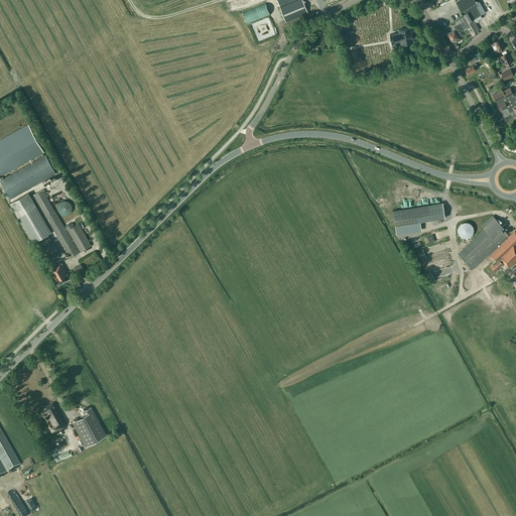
[(301,0),(297,0),(279,7),(285,22),(306,13),(301,0)]
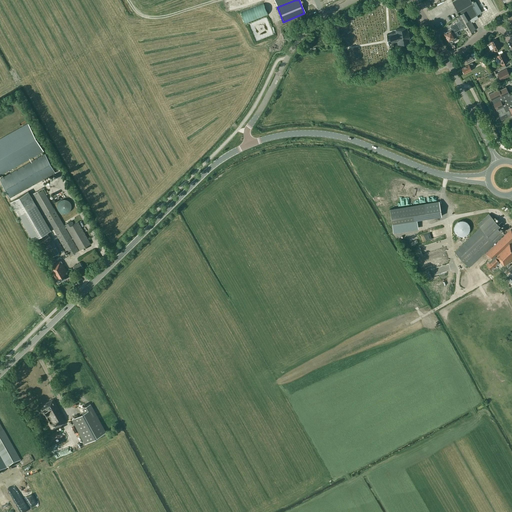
[(460,20),(462,23),(464,22),(469,32),(474,29),(469,19),(477,14),(472,6),(474,6),(470,0),(453,0),(451,1),(462,19),(460,20)]
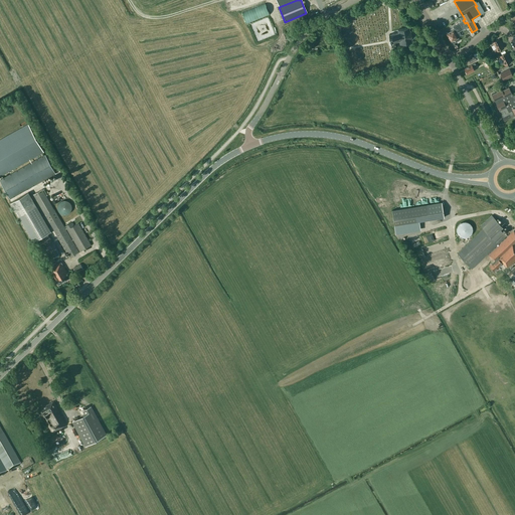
[(465,23),(463,20),(453,26),(455,29),(447,33),(448,34),(448,35),(448,36),(449,36),(450,38),(450,40),(451,40),(452,41),(454,43),(460,40),(456,33),(463,29),(460,25),(464,22),(465,23)]
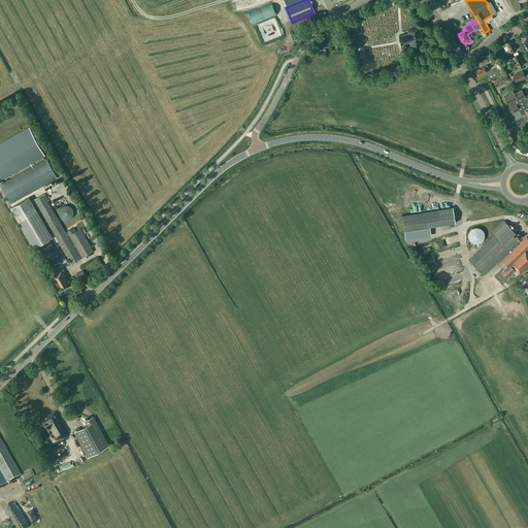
[(423,39),(425,36),(424,33),(421,31),(420,28),(407,30),(408,33),(399,35),(398,35),(399,37),(399,41),(400,43),(404,42),(409,41),(410,45),(423,42),(422,39),(423,39)]
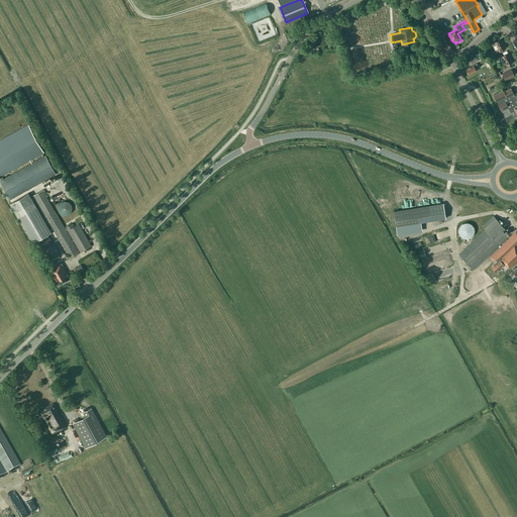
[(493,46),(494,47),(503,43),(501,38),(495,41),(496,44),(493,46)]
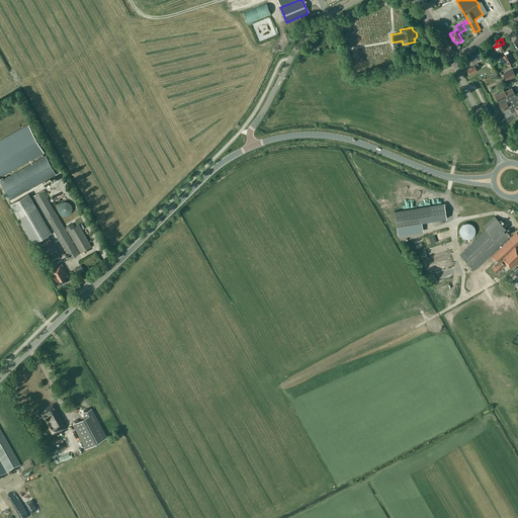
[(501,60),(502,62),(511,58),(509,53),(503,56),(504,59),(501,60)]
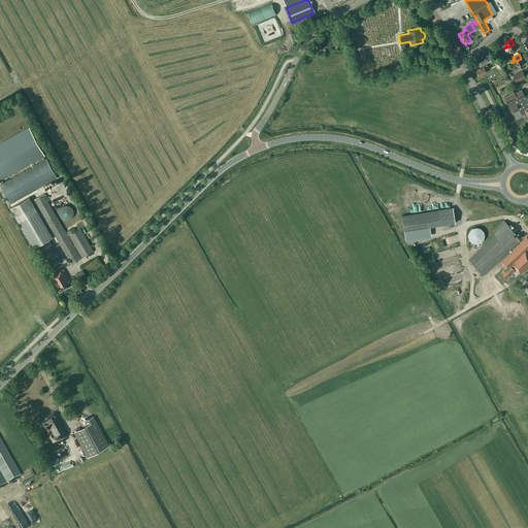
[(485,69),(488,67),(487,64),(484,66),(475,70),(479,75),(486,71),(485,69)]
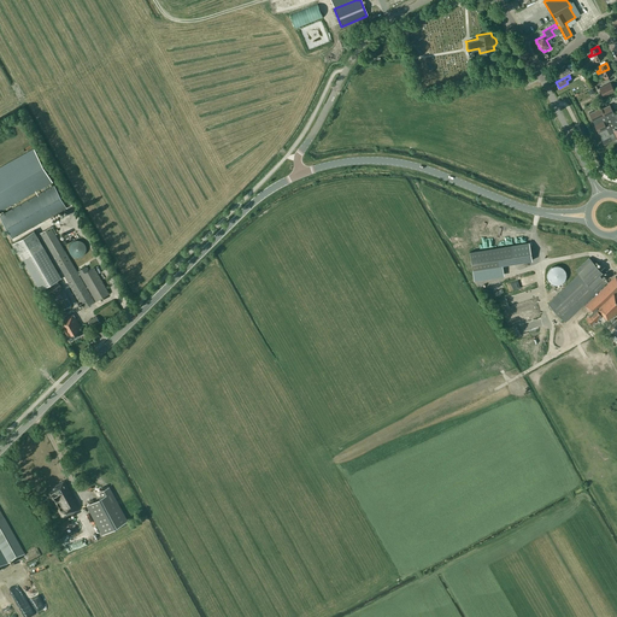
[(613,90),(610,82),(599,88),(604,95),(613,90)]
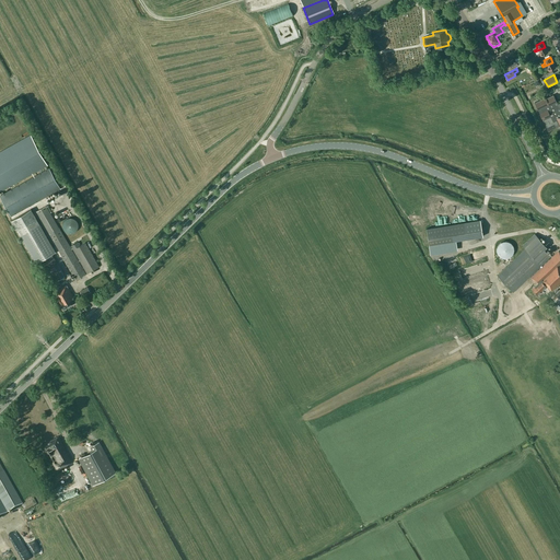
[(558,104),(553,94),(546,98),(545,97),(534,103),(538,111),(538,109),(539,113),(547,127),(553,124),(556,127),(559,126),(559,125),(559,104),(559,103),(558,104)]
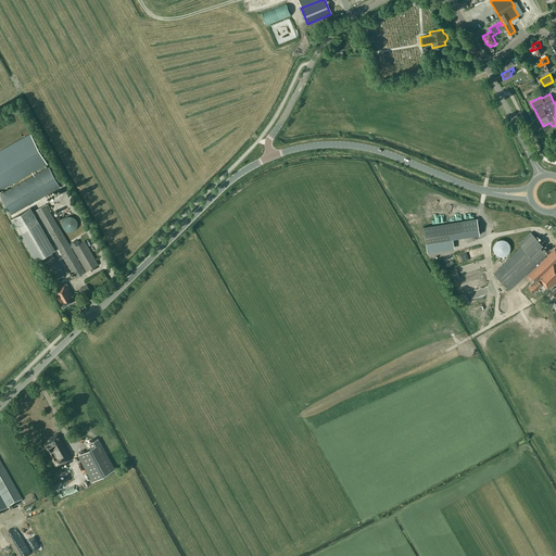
[(0,190),(47,164),(30,134),(0,150),(0,190)]
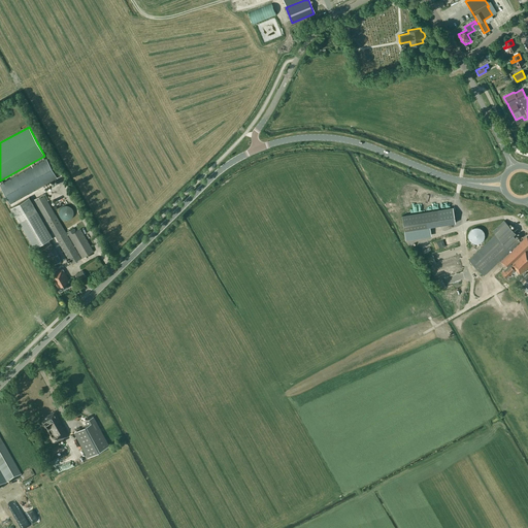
[(56,178),(45,159),(0,184),(10,203),(56,178)]
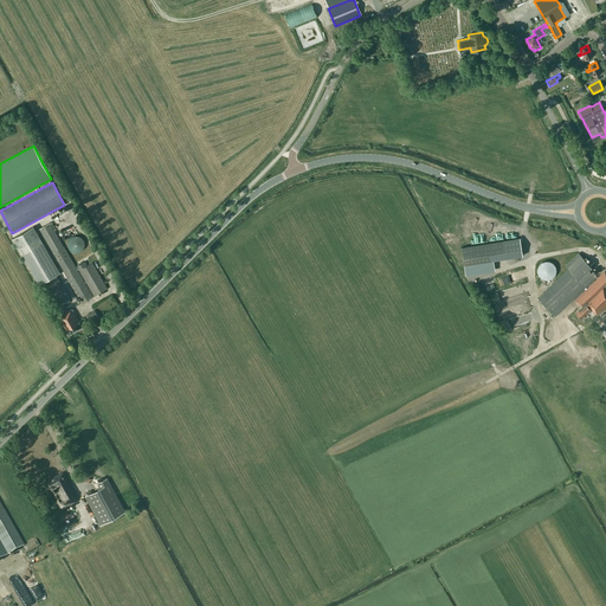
[(39,229),(52,251),(82,303),(92,297),(77,269),(78,268),(95,295),(107,288),(92,263),(85,266),(83,262),(75,266),(60,243),(50,223),(39,229)]
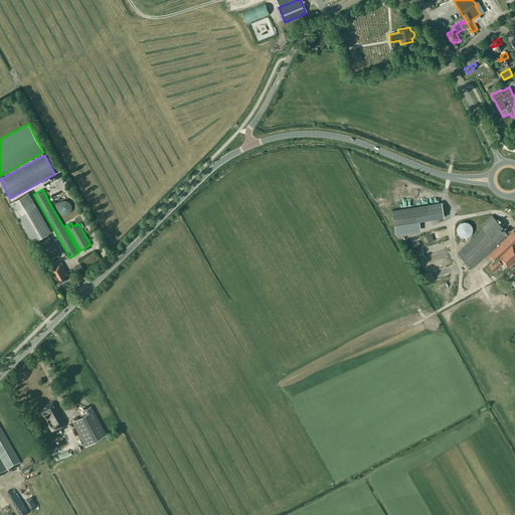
[(11,202),(17,213),(33,241),(51,231),(28,192),(11,202)]
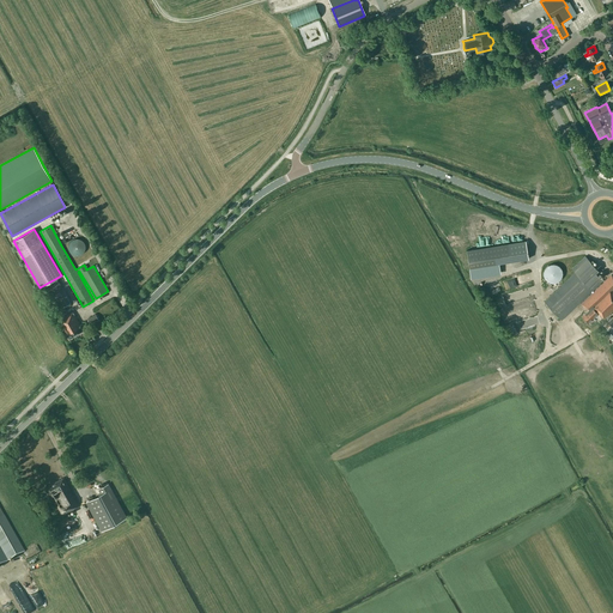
[(80,255),(82,254),(83,253),(84,253),(84,252),(85,250),(85,249),(85,248),(85,247),(85,246),(85,244),(85,243),(84,243),(84,242),(83,241),(83,240),(82,240),(80,240),(79,238),(78,238),(77,238),(76,238),(74,238),(73,238),(73,240),(72,240),(71,241),(71,242),(70,242),(70,243),(68,244),(68,246),(68,247),(68,248),(68,249),(70,250),(70,252),(71,252),(71,253),(72,254),(73,254),(73,255),(74,255),(76,255),(77,255),(78,255),(79,255),(80,255)]
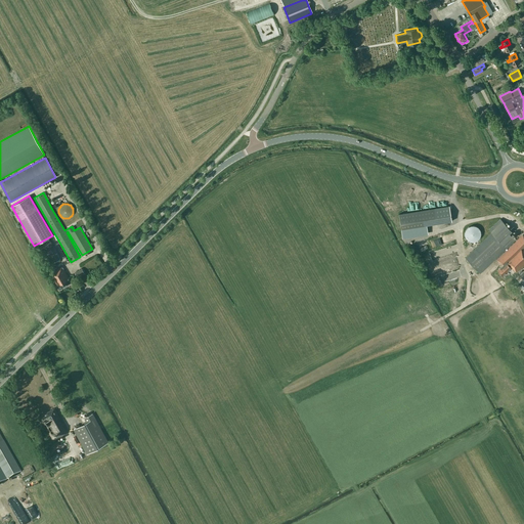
[(449,205),(398,214),(401,229),(451,220),(449,205)]
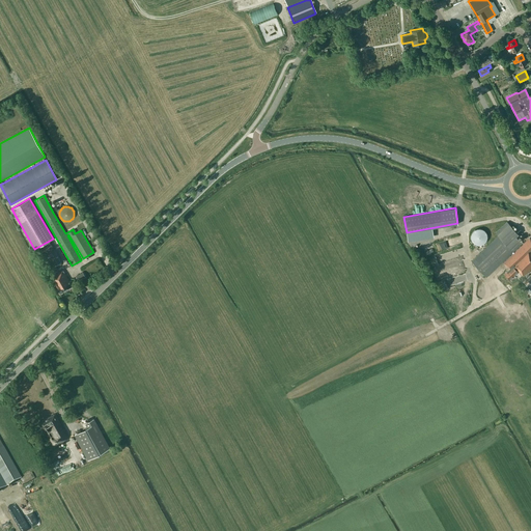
[(486,277),(522,243),(515,236),(519,233),(507,222),(495,232),(498,235),(471,261),(471,260),(450,279),(467,298),(487,279),(486,277)]
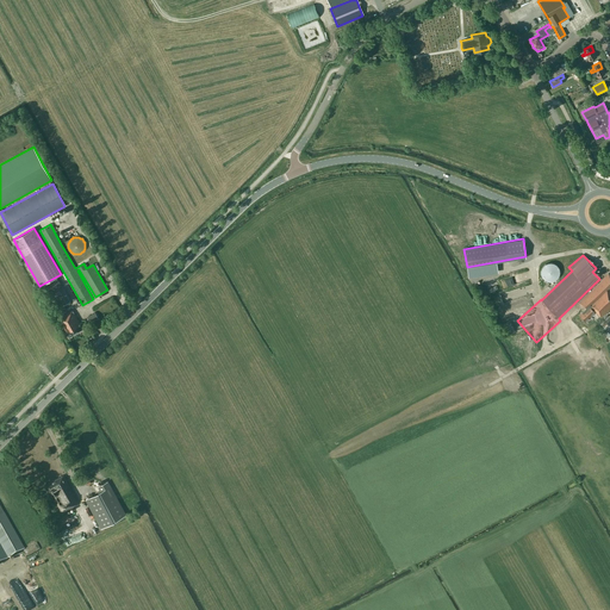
[(560,274),(560,272),(560,269),(559,268),(558,267),(556,265),(555,263),(554,263),(552,262),(551,262),(548,262),(547,263),(545,263),(543,265),(542,267),(542,268),(541,269),(541,272),(541,274),(542,275),(542,277),(543,279),(545,280),(547,280),(548,281),(551,281),(552,281),(554,280),(555,280),(556,279),(558,277),(559,275),(560,274)]
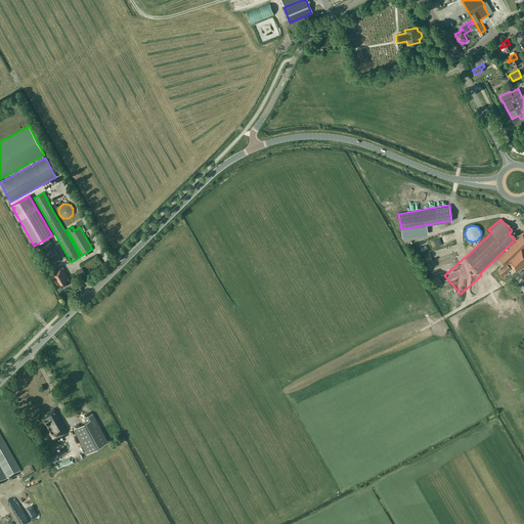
[(523,235),(523,234),(507,249),(506,251),(496,259),(501,265),(497,269),(503,275),(511,267),(513,269),(514,268),(517,271),(523,264),(523,249),(523,248),(523,235)]
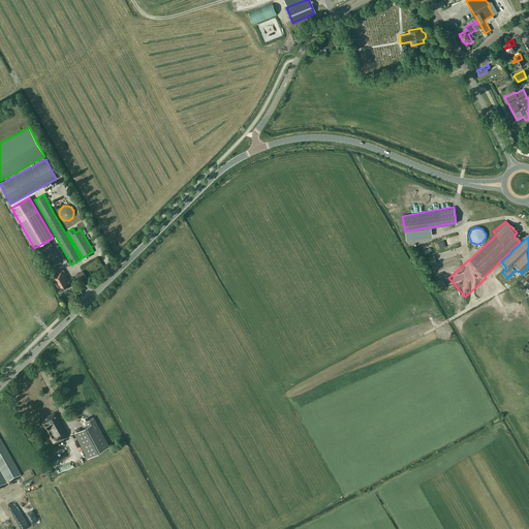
[(61,261),(53,247),(44,252),(52,267),(61,261)]
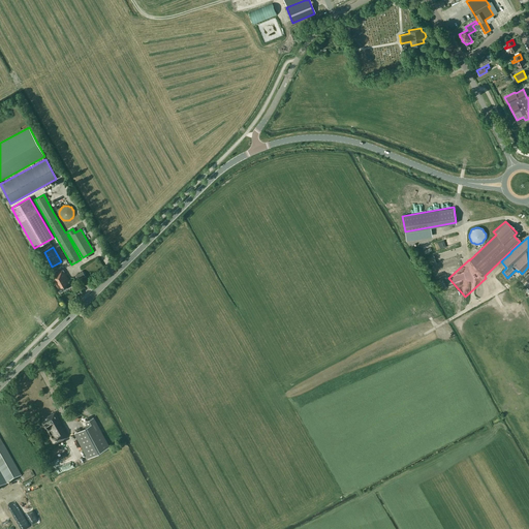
[(67,287),(71,285),(63,270),(51,276),(55,284),(53,285),(56,291),(58,289),(60,292),(68,287),(67,287)]
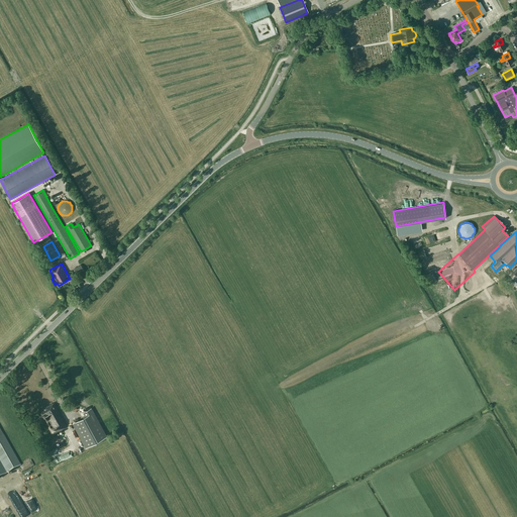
[(81,265),(74,269),(77,274),(84,270),(81,265)]
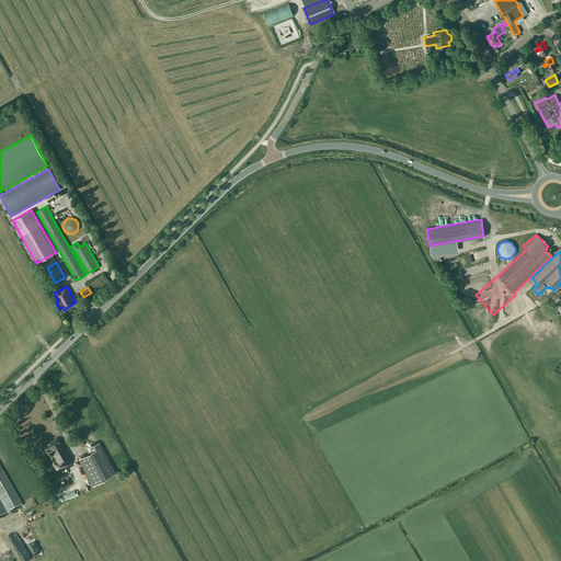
[(68,465),(73,461),(68,453),(67,454),(61,444),(63,444),(58,437),(41,447),(55,473),(68,466),(68,465)]
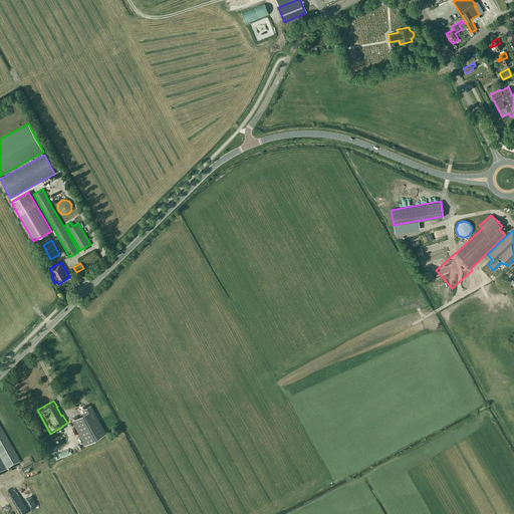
[(106,434),(91,405),(82,410),(84,414),(72,421),(85,445),(106,434)]
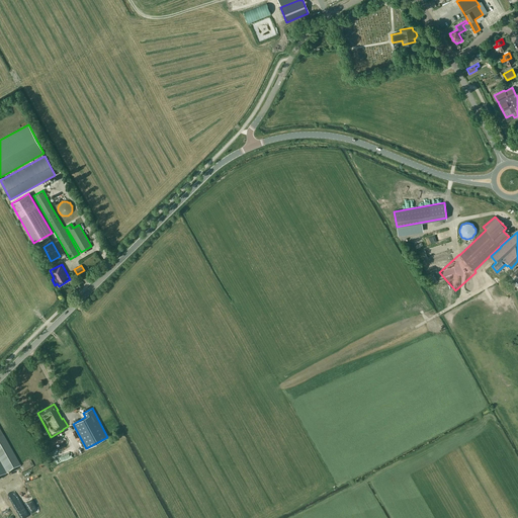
[(0,430),(0,478),(21,466),(0,430)]
